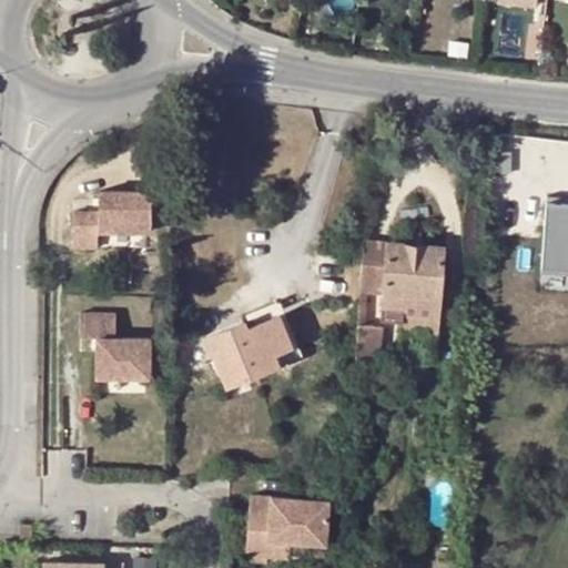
[(98,211),(73,211),(72,247),(98,247),(98,231),(151,231),(152,191),(98,190),(98,211)]
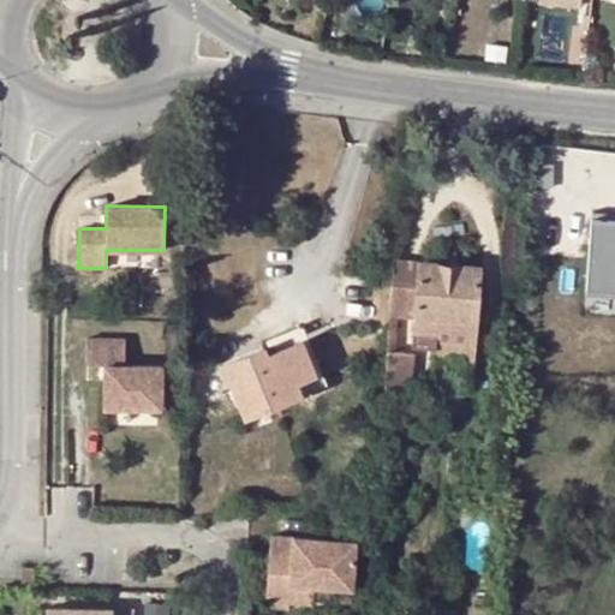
[(614,220),(591,220),(590,293),(614,293),(614,220)]
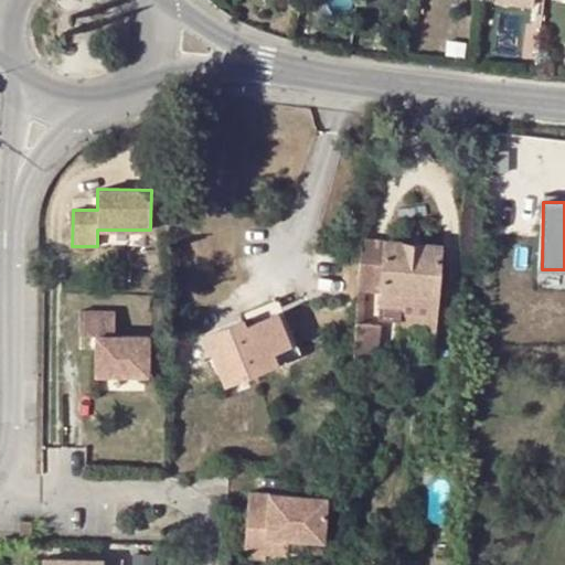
[(385,241),(360,240),(356,291),(380,292),(377,318),(397,319),(396,331),(433,334),(436,297),(401,295),(400,307),(382,306),(383,294),(381,294),(385,241)]
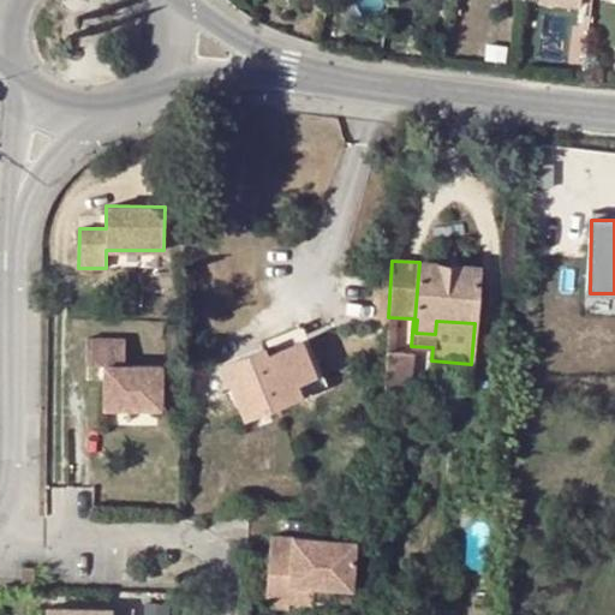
[(478,267),(419,262),(415,320),(417,320),(416,333),(435,334),(436,321),(475,323),(478,267)]
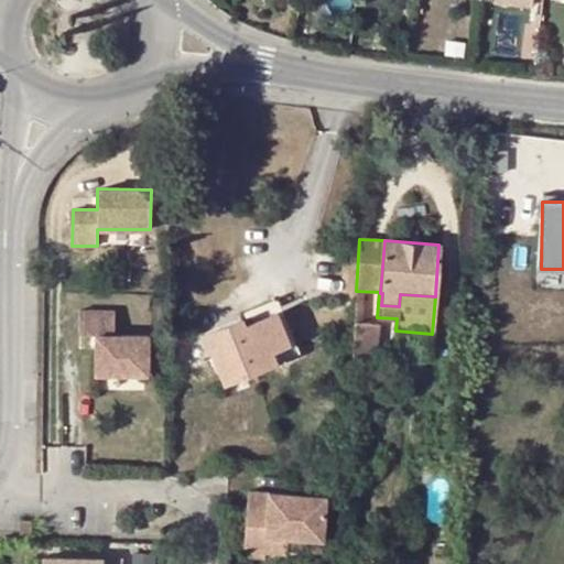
[(279,303),(277,297),(240,312),(242,318),(245,324),(274,313),(289,344),(272,351),(277,361),(300,353),(279,303)]
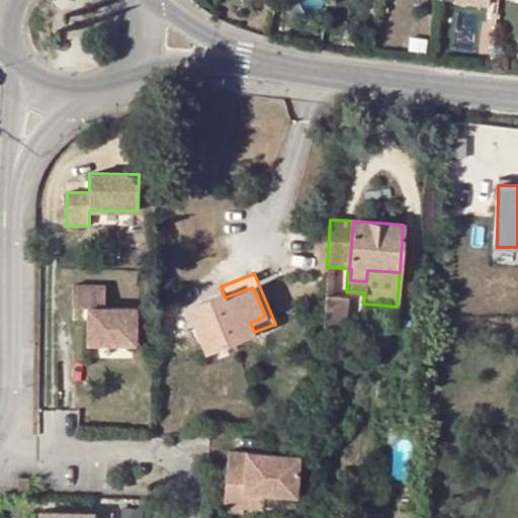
[(73,308),(88,308),(88,343),(137,345),(137,308),(105,308),(106,284),(72,284),(73,308)]
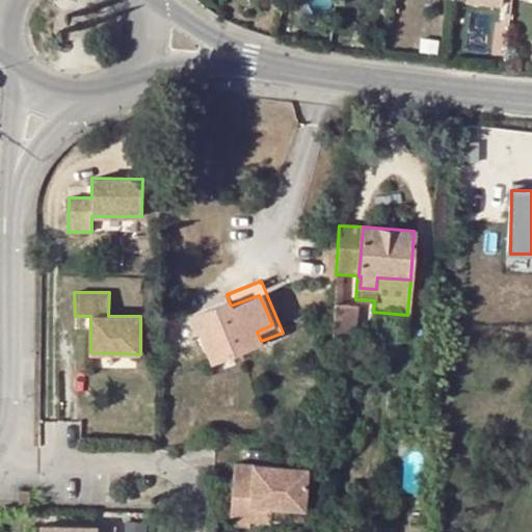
[(210,362),(261,341),(257,331),(272,324),(259,295),(231,306),(229,300),(191,315),(210,362)]
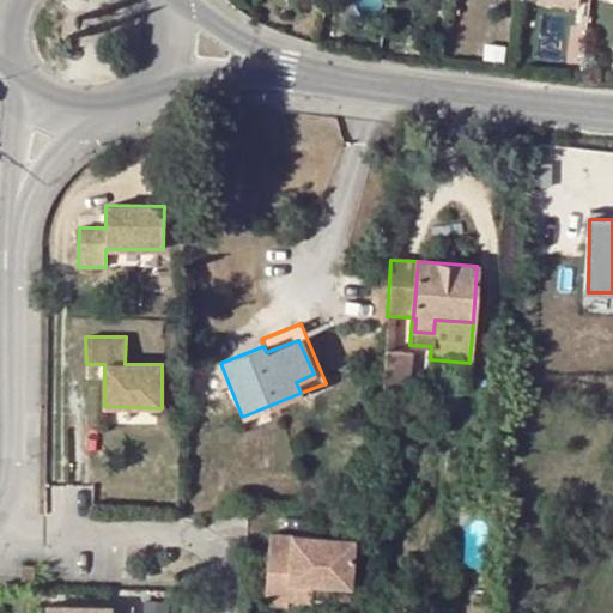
[(410,352),(384,351),(382,400),(406,401),(410,352)]
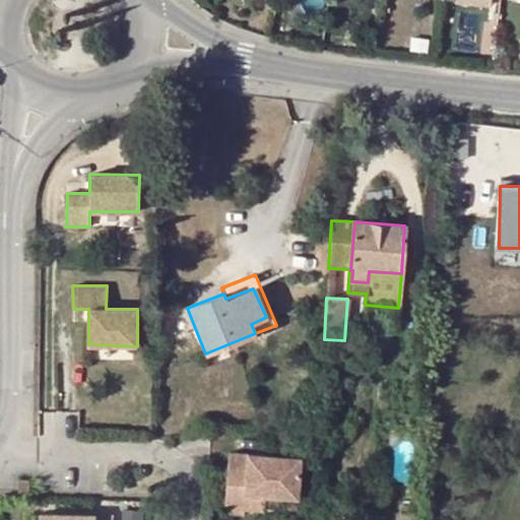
[(248,454),(229,452),(226,474),(247,475),(248,454)]
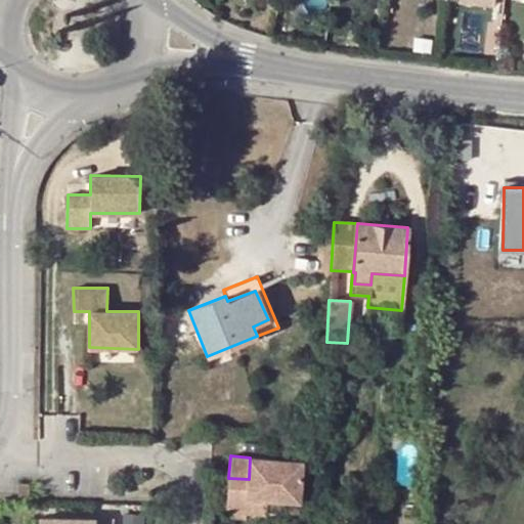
[(249,479),(228,478),(226,518),(246,519),(247,515),(267,516),(268,499),(301,501),(303,462),(250,457),(249,479)]
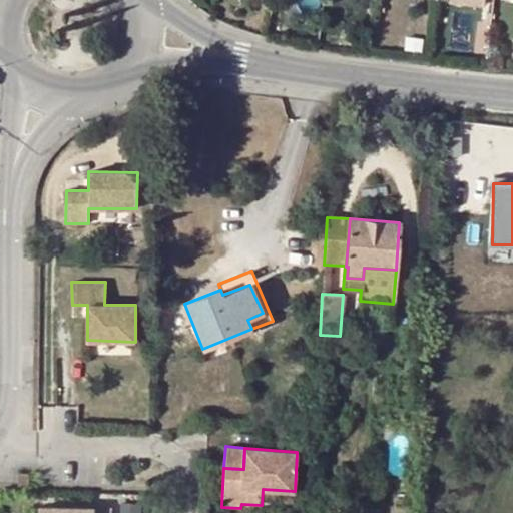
[(29,474),(18,474),(18,489),(29,489),(29,474)]
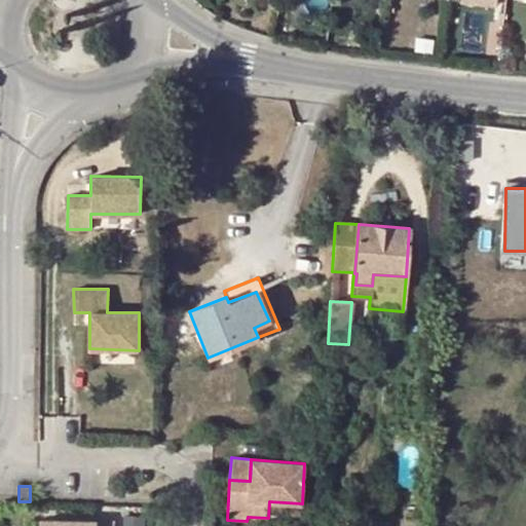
[(302,503),(269,501),(268,518),(267,523),(300,525),(302,503)]
